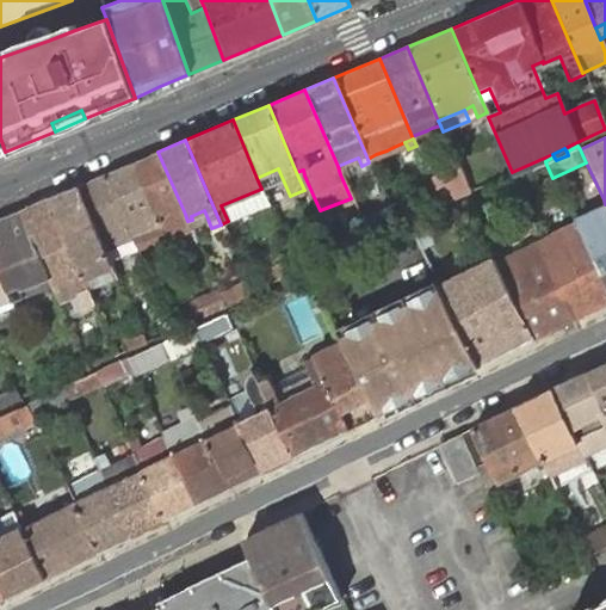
[(158,152),(130,162),(156,226),(185,214),(158,152)]
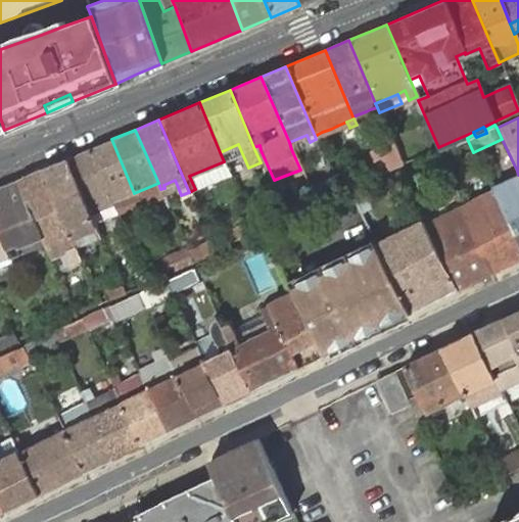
[(111,139),(88,149),(111,202),(134,193),(111,139)]
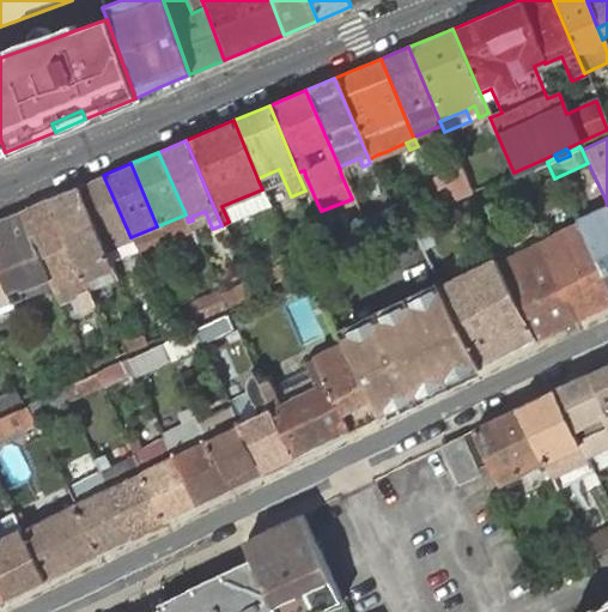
[(430,177),(442,206),(469,193),(458,164),(430,177)]
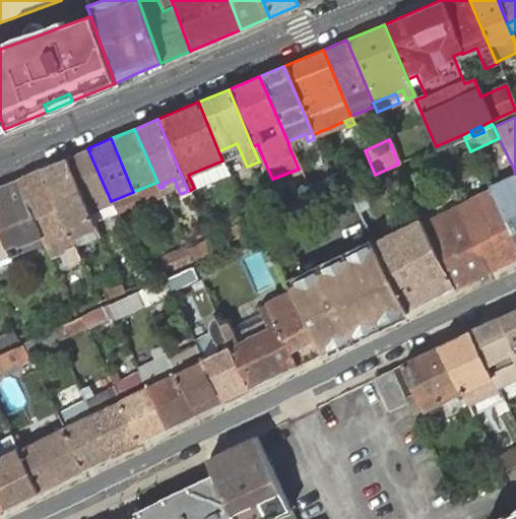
[(87,148),(64,157),(86,211),(111,201),(87,148)]
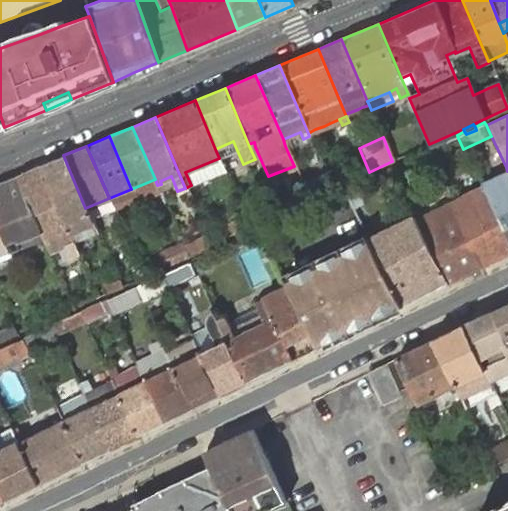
[(63,155),(39,166),(70,239),(80,235),(85,233),(94,229),(89,216),(85,208),(63,155)]
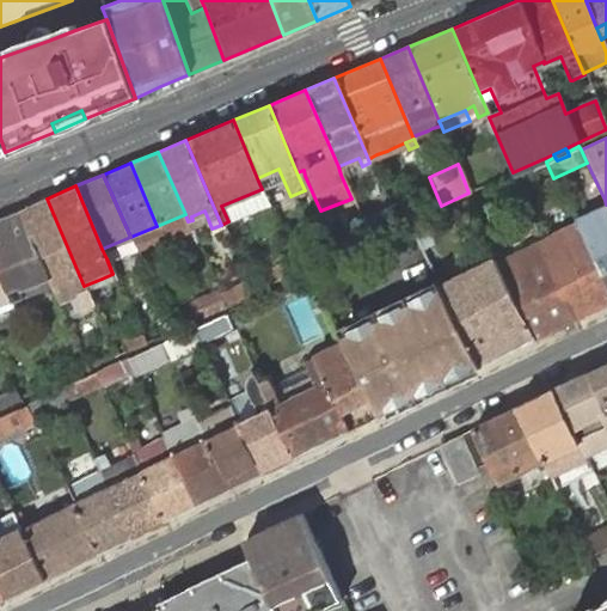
[(47,199),(18,211),(50,285),(55,298),(63,295),(69,293),(75,289),(81,306),(91,303),(84,286),(47,199)]
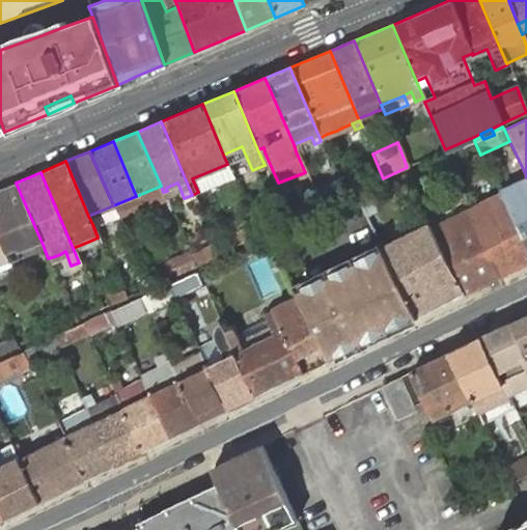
[(350,192),(352,196),(353,200),(386,185),(384,182),(383,178),(350,192)]
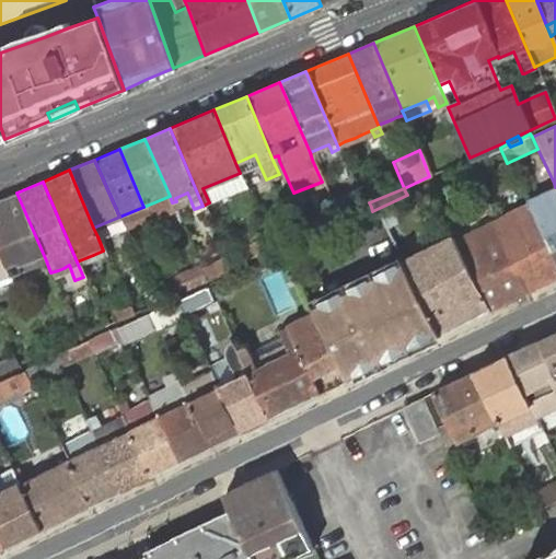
[(555,189),(526,205),(555,264),(555,189)]
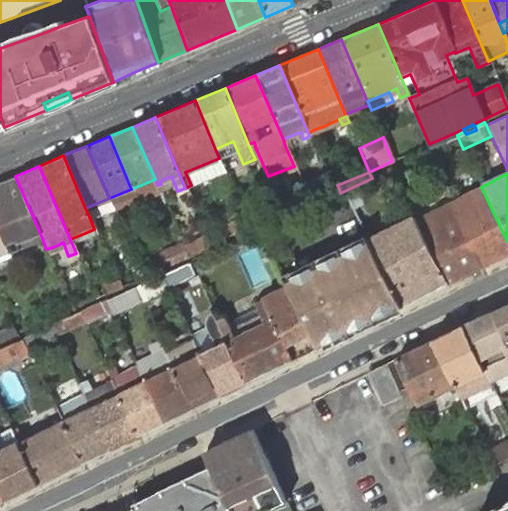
[(326,175),(301,185),(303,188),(307,199),(331,188),(326,175)]
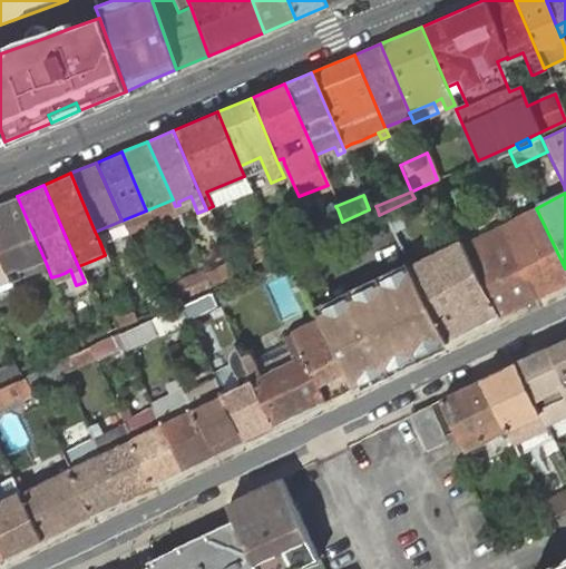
[(17,196),(0,203),(0,261),(8,280),(9,282),(47,265),(17,196)]
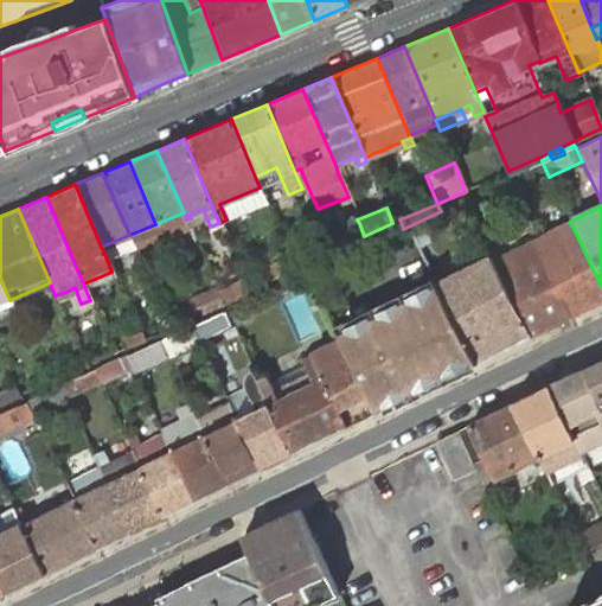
[(186,219),(187,223),(189,225),(206,217),(203,209),(190,215),(191,218),(186,219)]
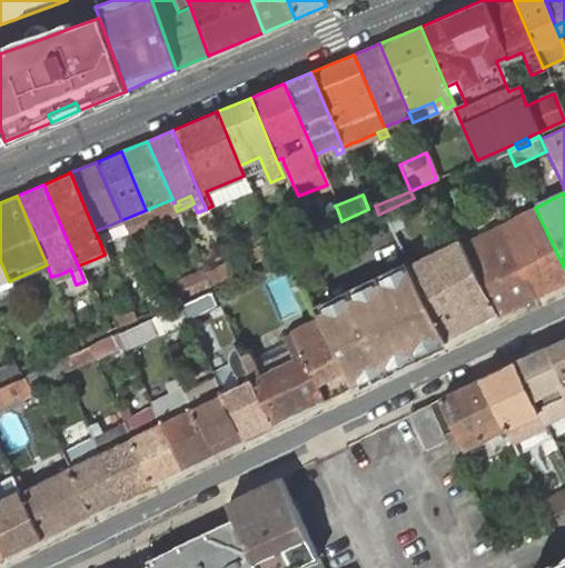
[(172,199),(146,210),(149,220),(176,209),(175,206),(172,199)]
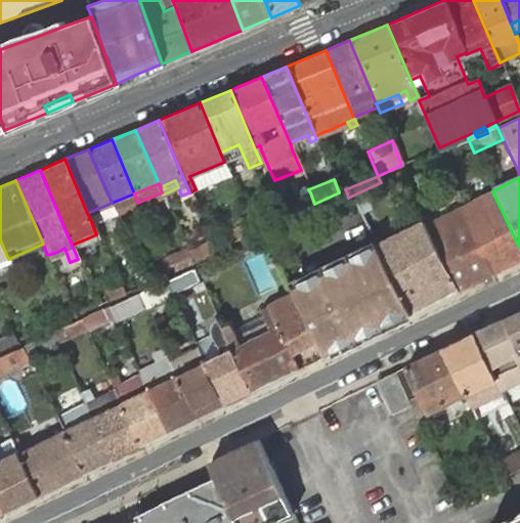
[(471,202),(458,208),(490,275),(519,261),(519,247),(492,191),(478,199),(471,202)]
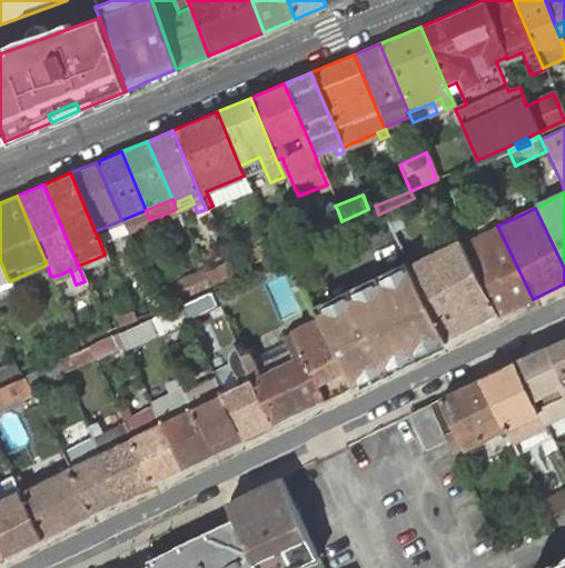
[(342,221),(337,209),(317,219),(321,230),(342,221)]
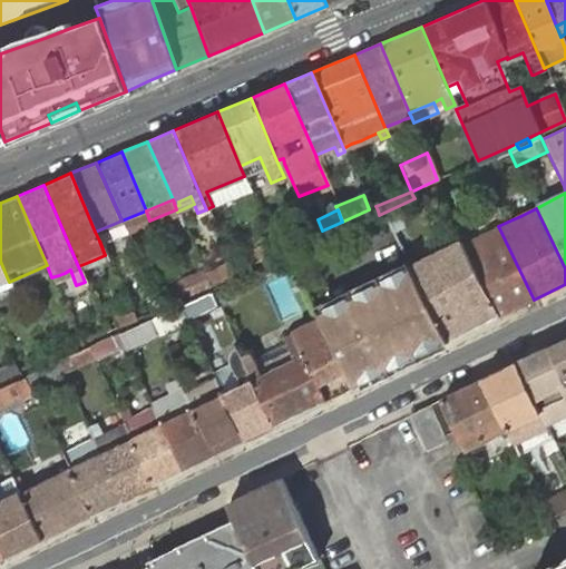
[(146,211),(122,221),(125,231),(149,221),(146,211)]
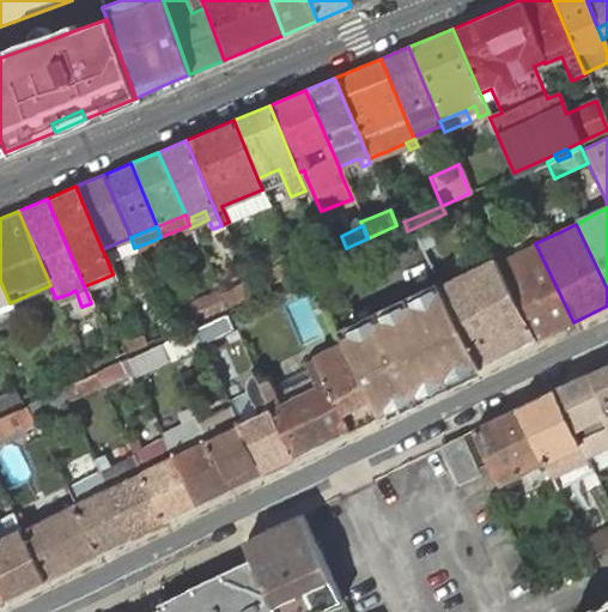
[(131,237),(102,249),(107,259),(134,248),(131,237)]
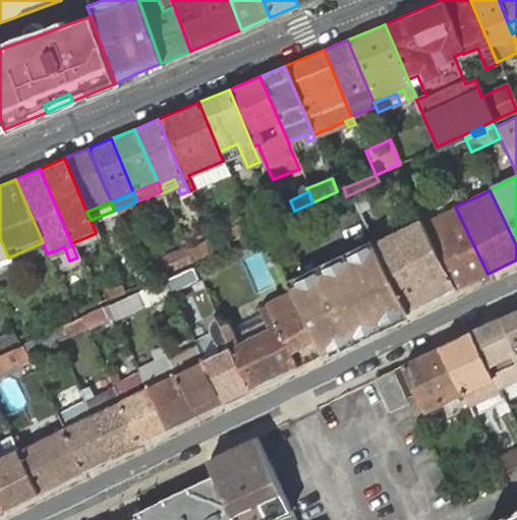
[(420,224),(453,290),(487,274),(455,207),(441,214),(434,218),(420,224)]
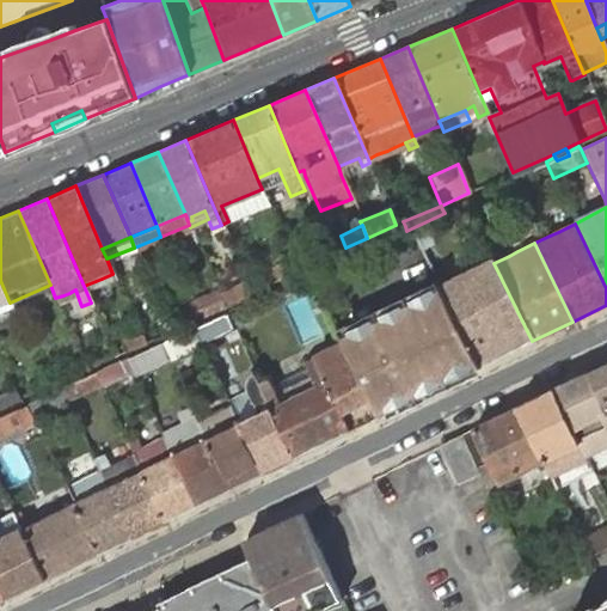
[(492,262),(437,288),(437,291),(478,368),(532,341),(494,263),(492,262)]
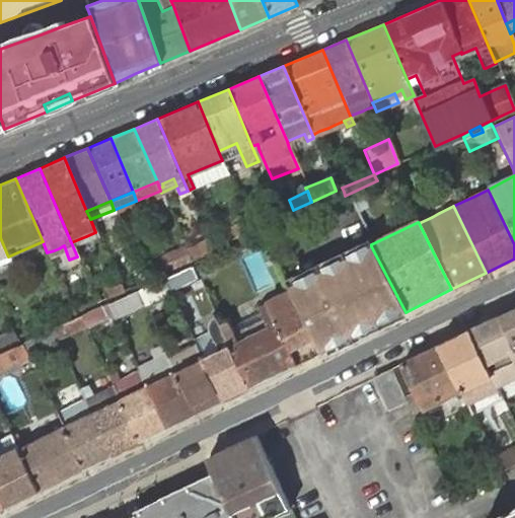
[(208,239),(186,249),(188,253),(190,259),(212,248),(208,239)]
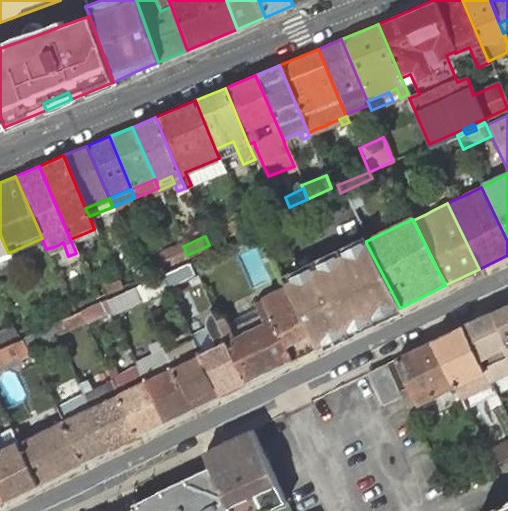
[(181,241),(157,251),(161,262),(163,266),(187,255),(185,250),(183,246),(181,241)]
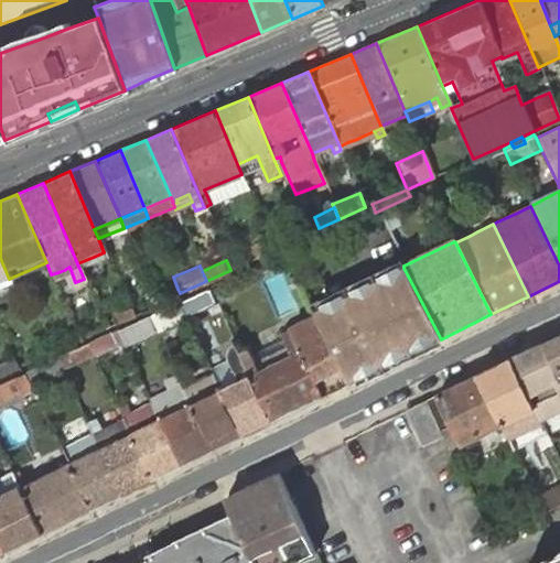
[(404,266),(312,311),(315,316),(324,334),(348,385),(366,376),(441,339),(404,268),(404,266)]
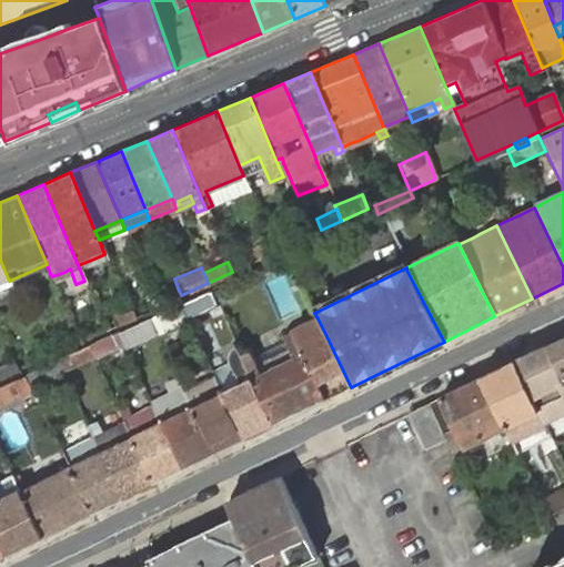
[(174,279),(149,290),(155,306),(181,295),(179,291),(174,279)]
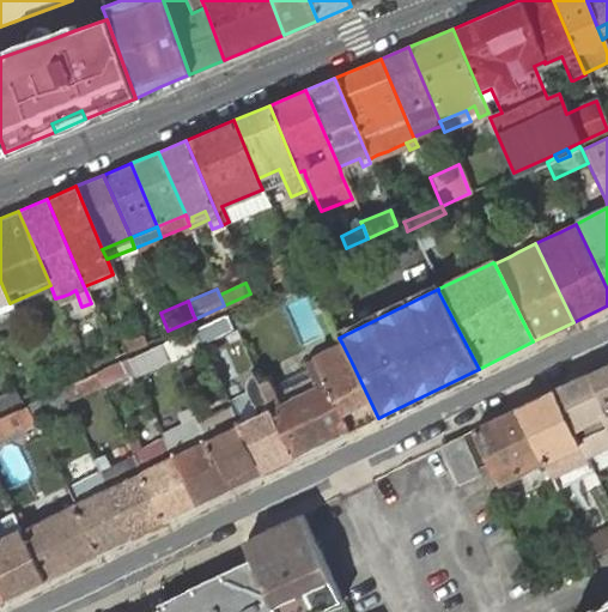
[(224,313),(189,328),(199,347),(232,331),(229,322),(224,313)]
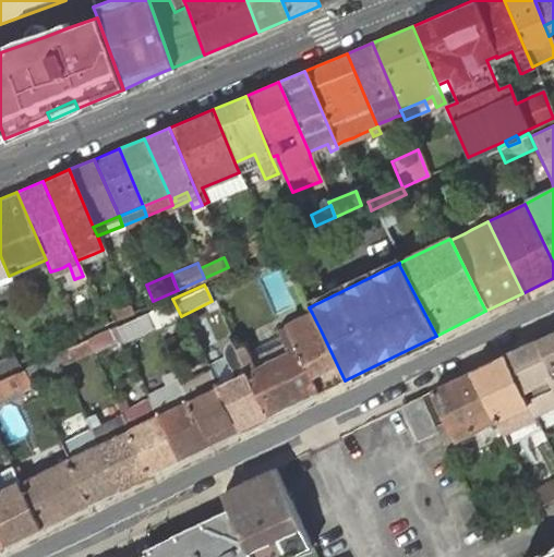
[(121,300),(101,310),(106,322),(127,312),(121,300)]
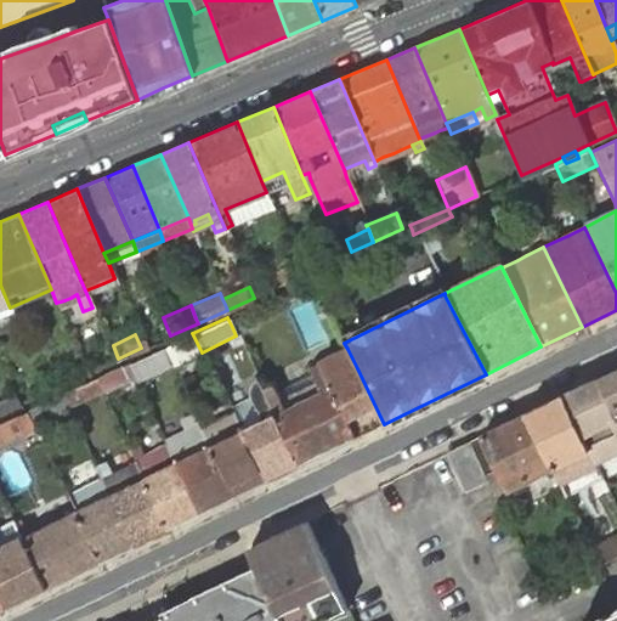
[(179,339),(158,349),(165,363),(186,354),(179,339)]
